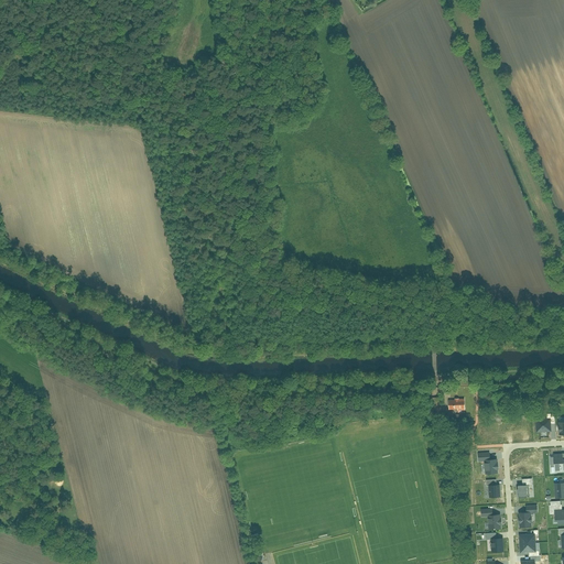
[(448,399),(448,411),(465,411),(465,399),(448,399)]
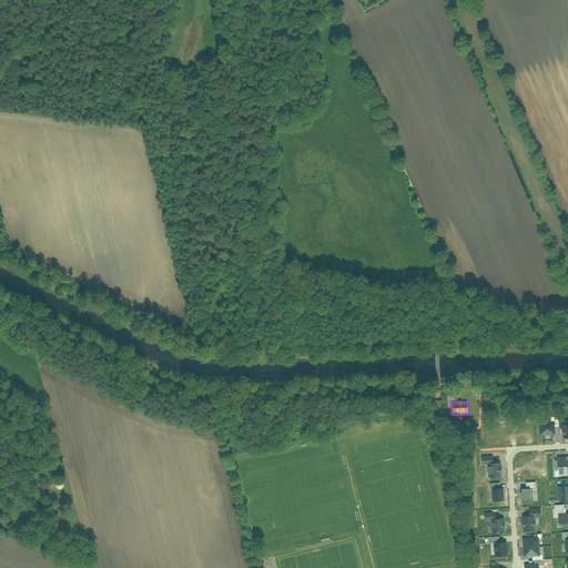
[(540,422),(540,435),(557,434),(556,426),(560,426),(560,416),(551,416),(551,421),(540,422)]
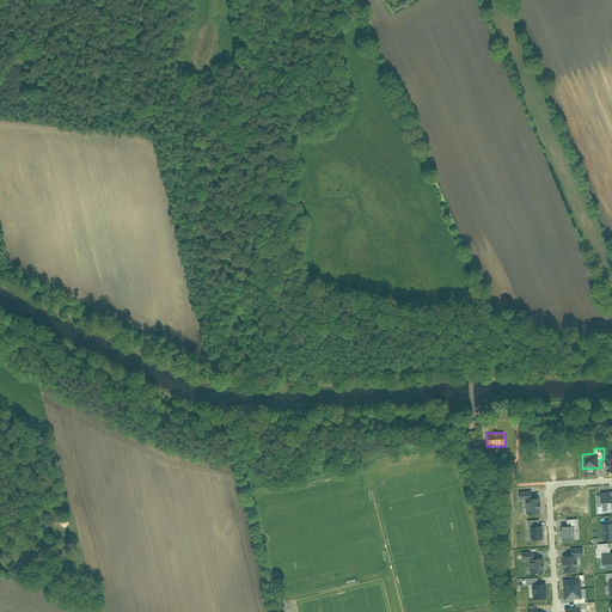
[(528,513),(540,512),(540,496),(533,497),(533,490),(518,490),(519,501),(527,500),(528,513)]
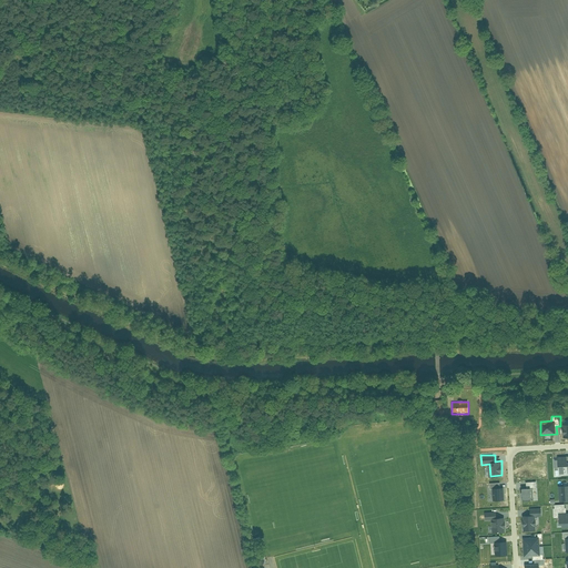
[(565,458),(557,458),(557,459),(554,459),(555,476),(558,476),(567,475),(567,456),(565,457),(565,458)]
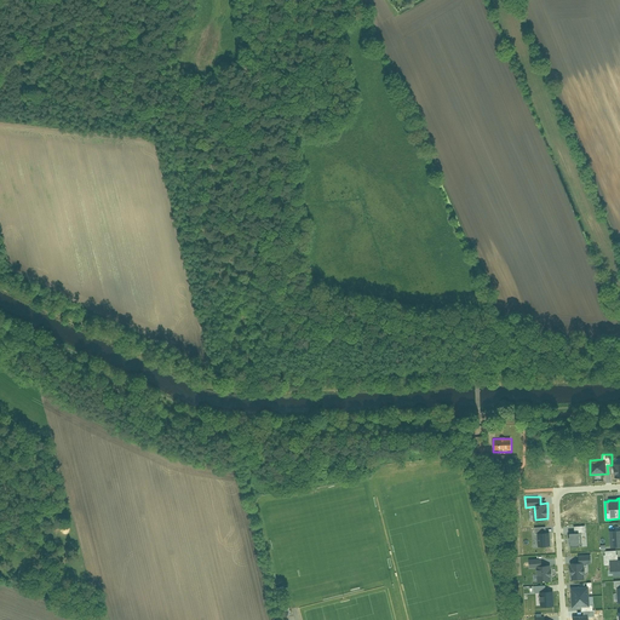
[(539,546),(551,545),(551,532),(546,532),(546,526),(535,527),(535,533),(539,533),(539,546)]
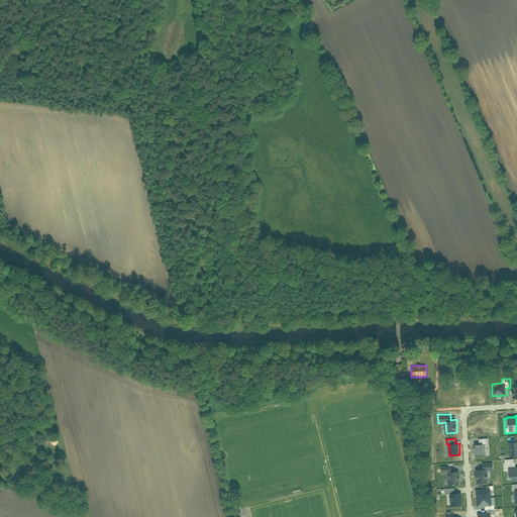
[(476,455),(487,454),(486,444),(489,443),(489,438),(480,438),(480,444),(476,444),(476,455)]
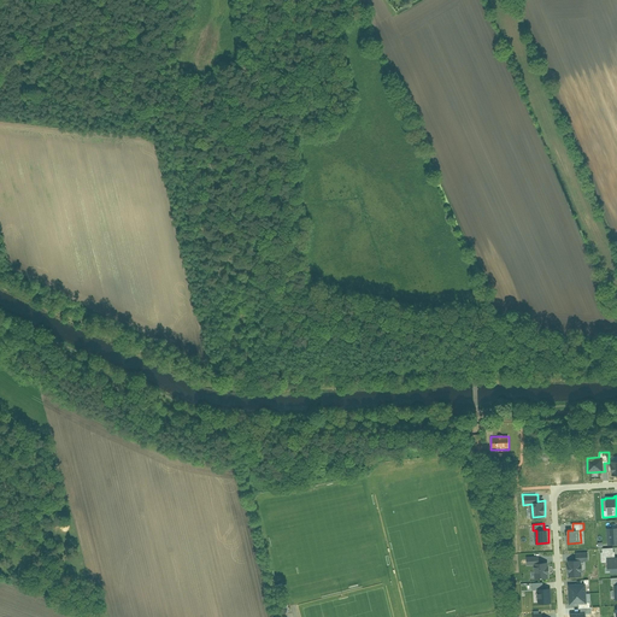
[(606,574),(616,573),(616,556),(616,557),(615,547),(601,547),(603,562),(607,562),(607,566),(605,566),(606,574)]
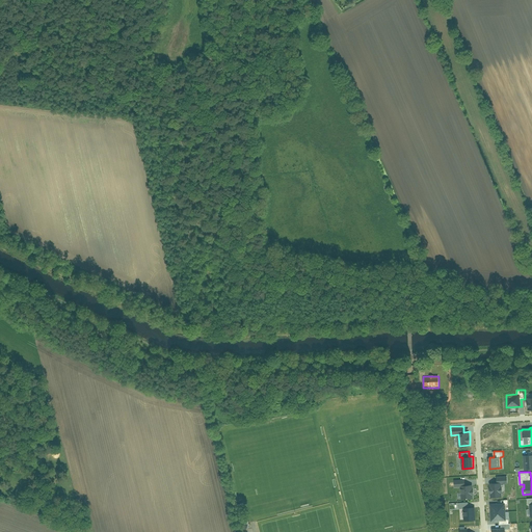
[(490,482),(490,497),(503,496),(502,483),(508,483),(508,476),(497,476),(497,482),(490,482)]
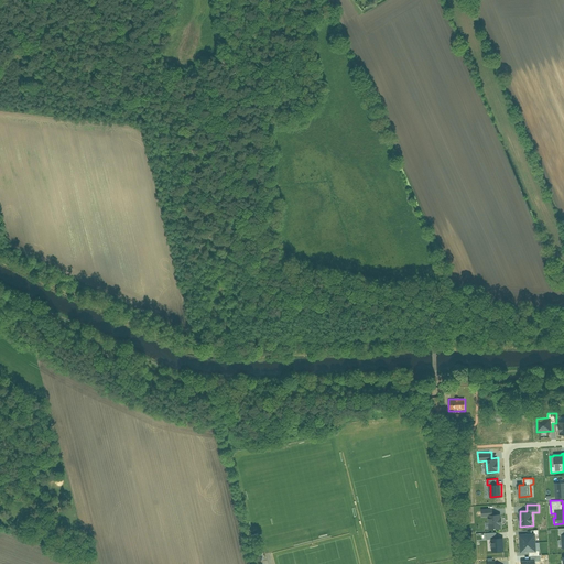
[(489,529),(502,528),(501,513),(494,513),(494,508),(481,508),(483,518),(489,518),(489,529)]
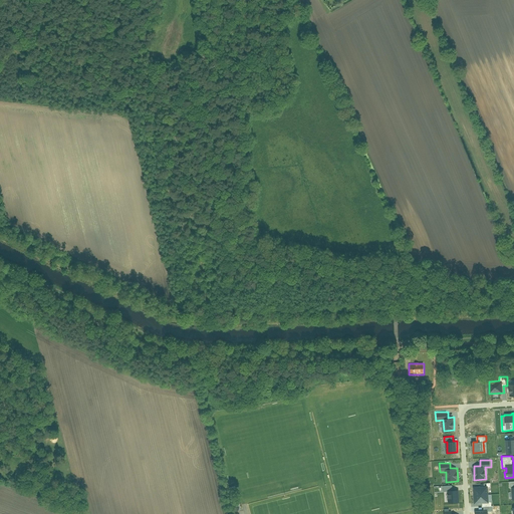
[(449,502),(461,502),(460,489),(453,489),(453,484),(444,485),(444,491),(448,491),(449,502)]
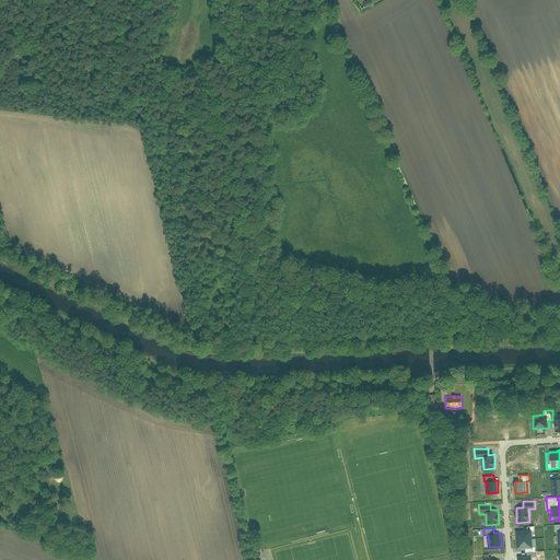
[(516,529),(517,539),(533,538),(533,528),(516,529)]
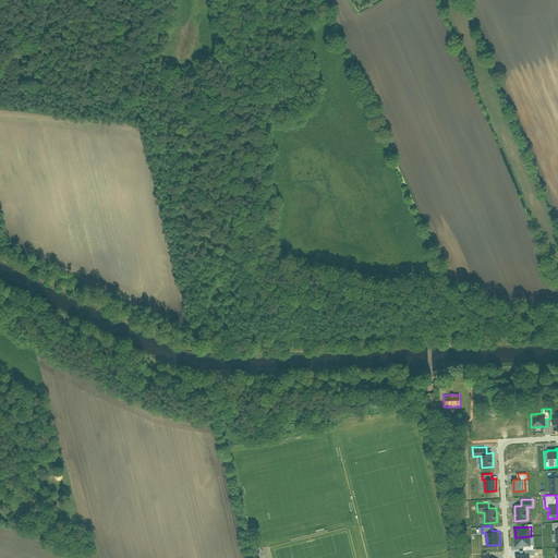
[(516,537),(516,546),(532,545),(531,536),(516,537)]
